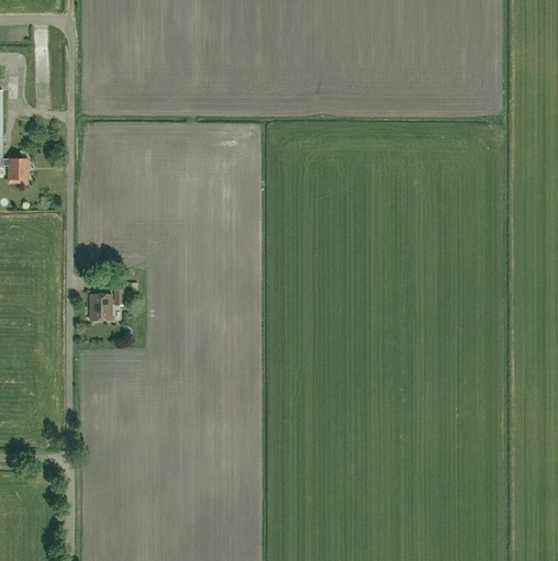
[(38,104),(51,103),(49,76),(36,77),(38,104)]
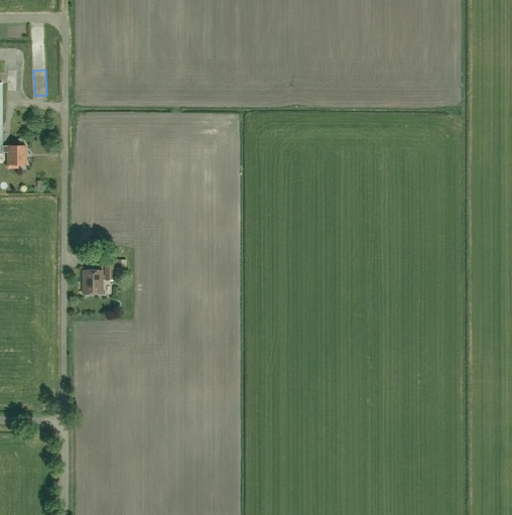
[(8,73),(7,82),(15,82),(16,74),(8,73)]
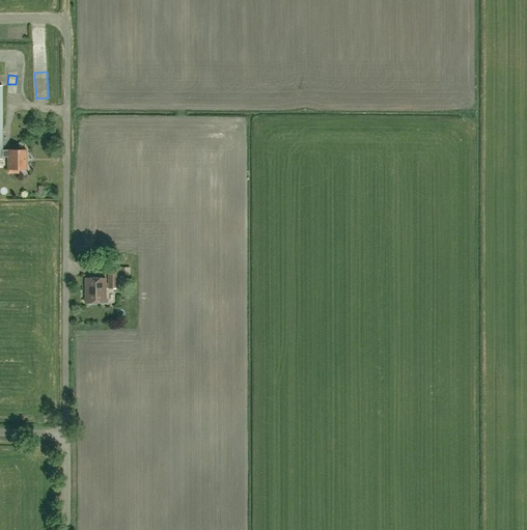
[(0,156),(4,156),(4,170),(14,170),(14,168),(22,168),(22,148),(8,148),(0,149),(0,156)]
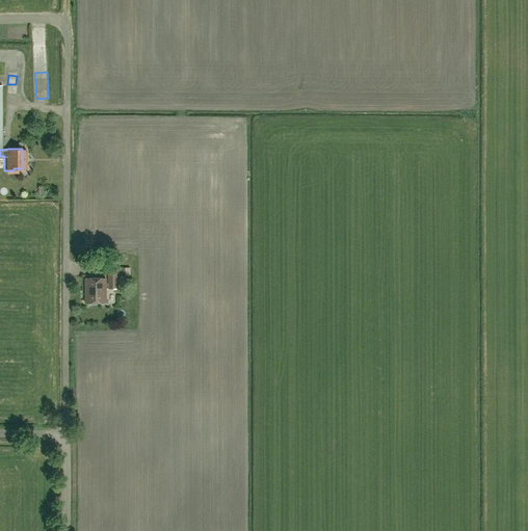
[(81,277),(81,302),(102,302),(102,287),(104,287),(104,288),(113,288),(113,275),(116,275),(116,267),(104,267),(104,283),(102,283),(102,277),(81,277)]
